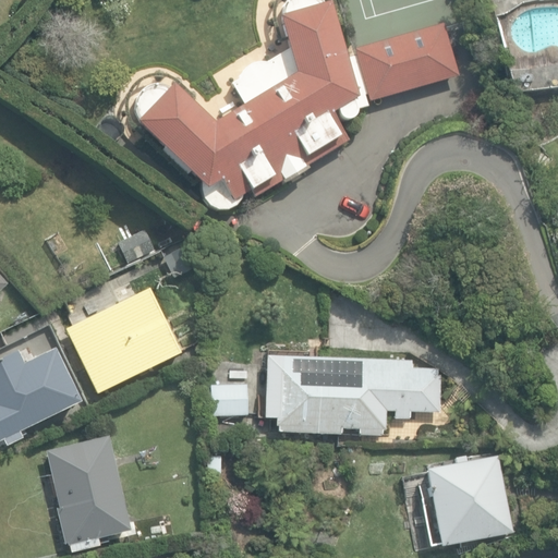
[(221,211),(223,213),(235,206),(237,206),(240,201),(240,199),(241,196),(249,191),(253,197),(346,142),(329,114),(334,112),(335,118),(336,118),(336,119),(337,119),(337,120),(338,120),(339,121),(340,121),(341,122),(342,122),(343,122),(344,122),(346,122),(347,122),(348,121),(349,121),(350,120),(351,120),(351,119),(352,119),(352,118),(353,117),(353,116),(354,114),(354,113),(354,112),(354,111),(368,107),(367,102),(457,76),(446,32),(445,27),(354,52),(346,56),(328,3),(323,4),(323,3),(322,3),(322,2),(322,1),(320,1),(320,0),(319,0),(287,0),(286,1),(286,2),(284,3),(284,4),(283,5),(283,7),(282,8),(282,9),(282,10),(282,11),(282,12),(281,12),(281,13),(281,14),(281,15),(281,16),(282,16),(277,19),(286,50),(266,62),(265,62),(264,62),(263,62),(262,62),(261,62),(259,62),(258,62),(257,62),(256,62),(255,62),(254,62),(253,63),(252,63),(251,63),(251,64),(250,64),(249,64),(249,65),(247,65),(246,65),(246,67),(245,67),(244,68),(243,69),(242,70),(242,71),(241,71),(241,72),(240,72),(240,73),(240,74),(239,74),(239,75),(239,76),(238,76),(238,77),(238,79),(237,80),(230,84),(242,106),(211,124),(170,85),(167,88),(166,87),(165,87),(165,86),(164,86),(162,86),(161,85),(160,85),(159,85),(158,85),(157,85),(156,85),(155,85),(154,85),(153,85),(152,85),(150,85),(149,86),(148,86),(147,86),(147,87),(146,87),(145,87),(145,88),(144,88),(143,88),(143,89),(142,89),(142,91),(141,91),(141,92),(140,92),(140,93),(138,93),(138,94),(137,94),(137,95),(137,96),(136,96),(136,97),(135,98),(135,99),(135,100),(134,101),(134,102),(134,104),(134,105),(134,106),(133,107),(134,108),(134,109),(134,110),(134,111),(134,112),(134,113),(135,114),(135,116),(135,117),(136,117),(136,118),(136,119),(137,119),(137,120),(134,123),(201,186),(201,187),(201,191),(201,198),(208,207),(216,210),(221,211)]
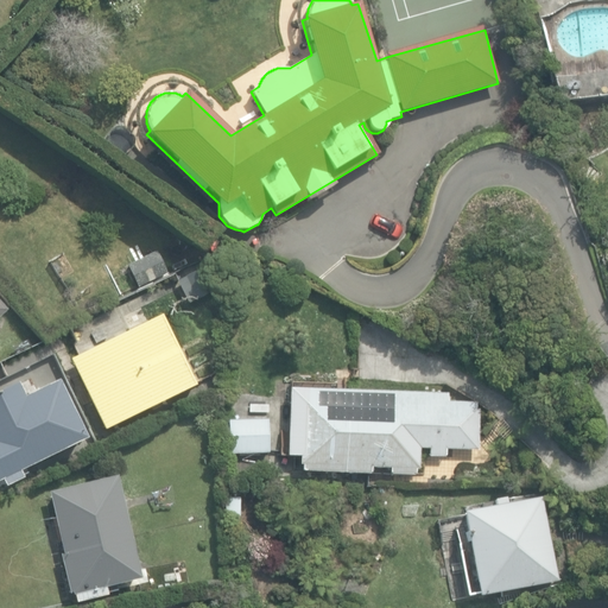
[(0,480),(1,480),(5,487),(23,477),(19,472),(86,439),(57,381),(24,397),(17,381),(0,388),(0,480)]
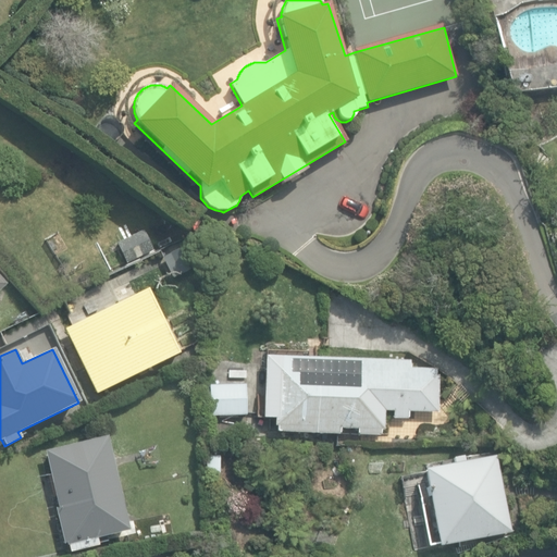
[(356,435),(383,436),(383,419),(408,420),(408,411),(438,413),(440,371),(409,370),(409,360),(277,355),(274,432),(337,434),(338,429),(356,429),(356,435)]
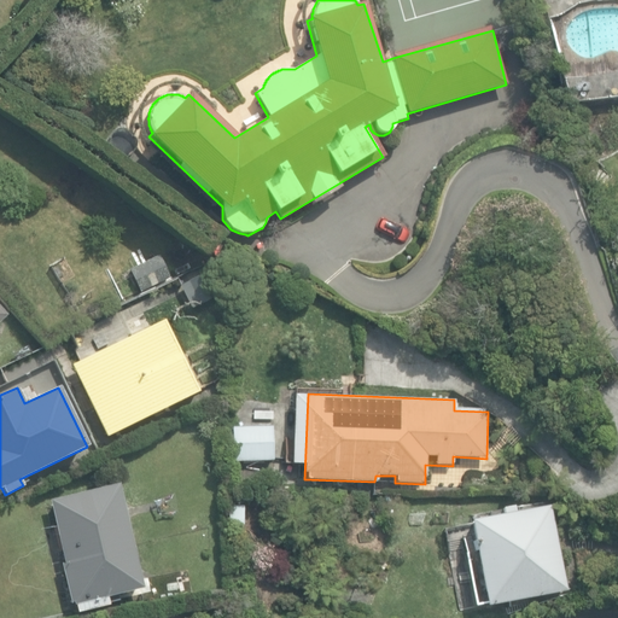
[(273,425),(233,426),(234,462),(274,461),(273,425)]
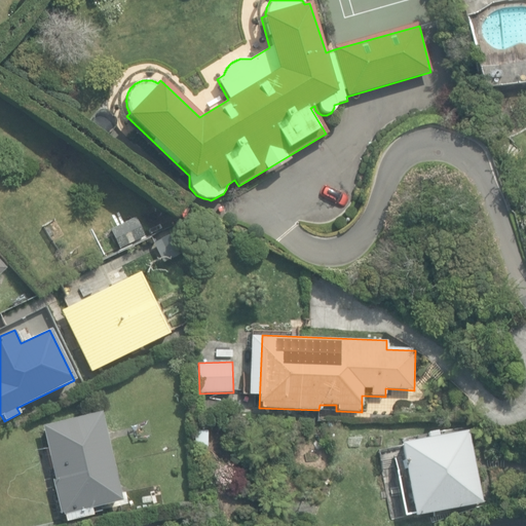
[(63,514),(65,521),(91,514),(90,508),(120,500),(99,412),(40,426),(53,478),(50,479),(59,513),(61,513),(62,515),(63,514)]
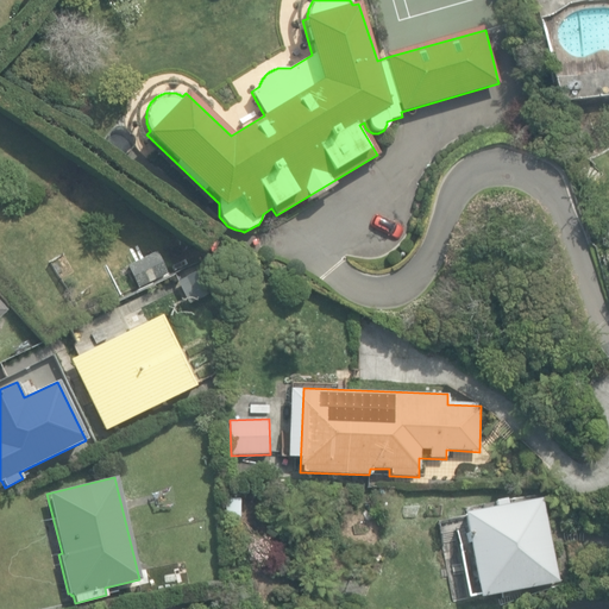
[(498,592),(500,598),(512,597),(510,591),(557,582),(540,497),(506,503),(504,496),(491,500),(493,507),(460,513),(477,597),(498,592)]
